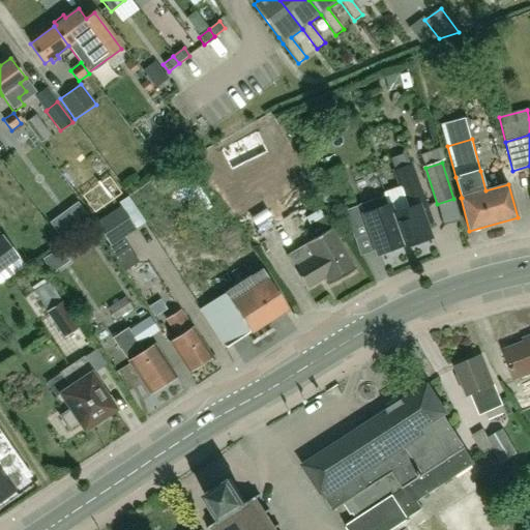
[(384,197),(403,246),(403,248),(431,239),(430,237),(419,208),(425,206),(410,165),(393,171),(400,189),(385,195),(384,194),(383,195),(384,197)]
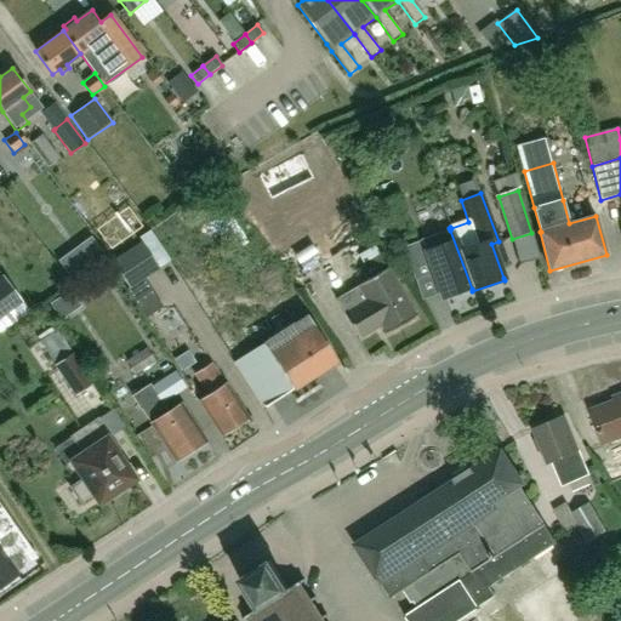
[(303,279),(348,251),(334,228),(289,256),(303,279)]
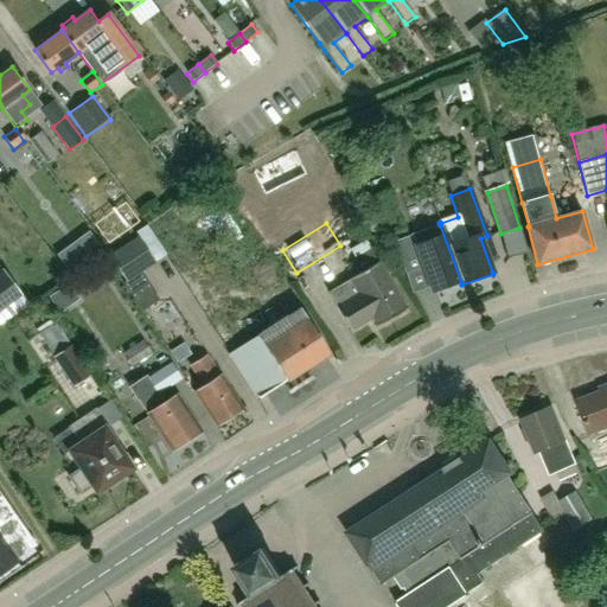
[(461,282),(440,225),(411,235),(432,292),(461,282)]
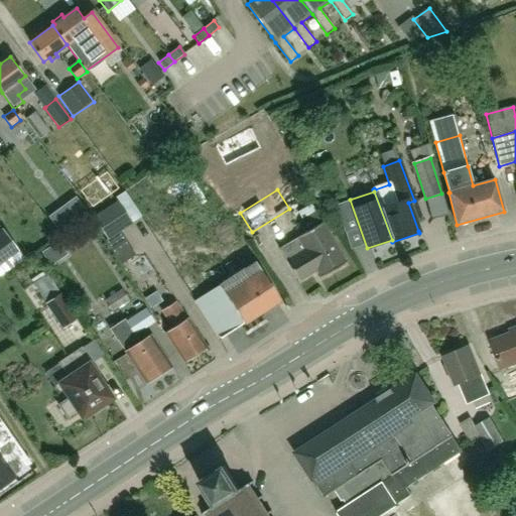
[(119,203),(94,220),(108,242),(133,225),(119,203)]
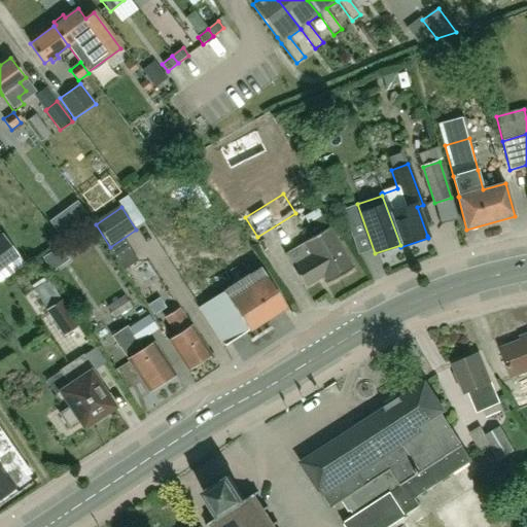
[(291,267),(305,287),(323,277),(327,284),(353,269),(329,227),(304,243),(311,255),(291,267)]
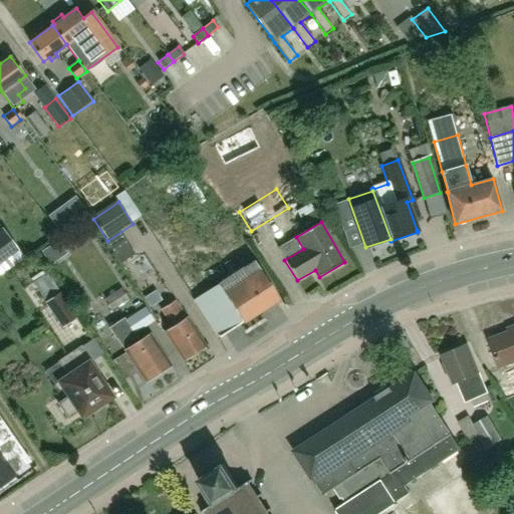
[(152,226),(141,231),(151,252),(161,247),(152,226)]
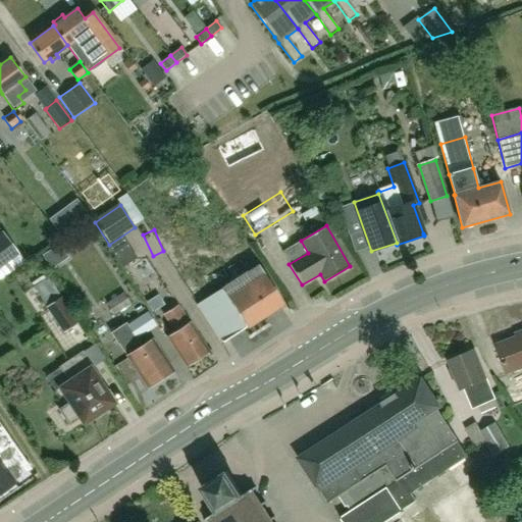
[(3,235),(0,237),(0,276),(22,262),(3,235)]
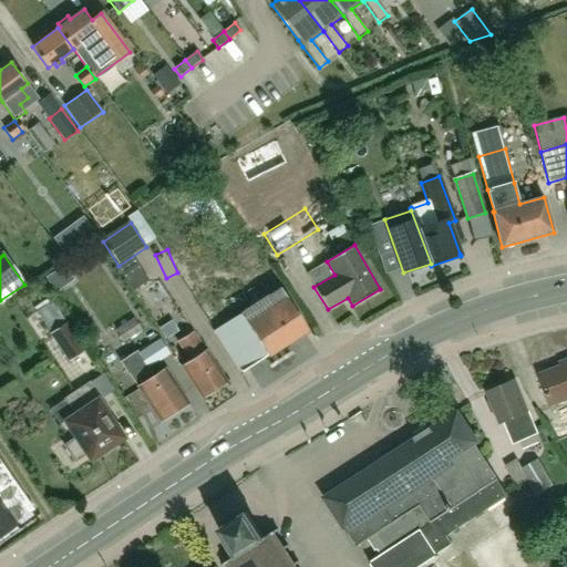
[(228,351),(241,372),(247,369),(267,356),(269,356),(288,343),(308,330),(280,288),(260,301),(241,313),(241,315),(216,331),(228,351)]
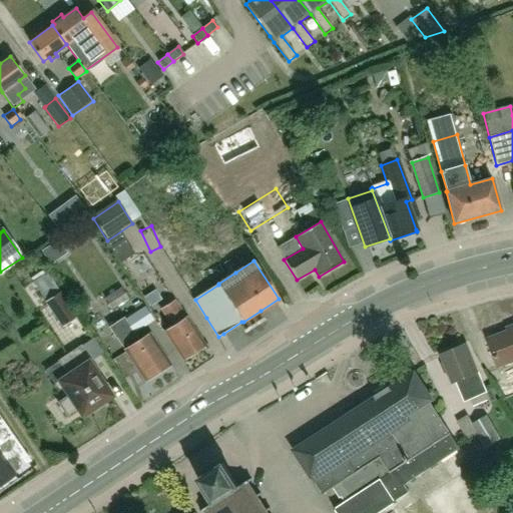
[(32,283),(46,303),(60,294),(46,274),(32,283)]
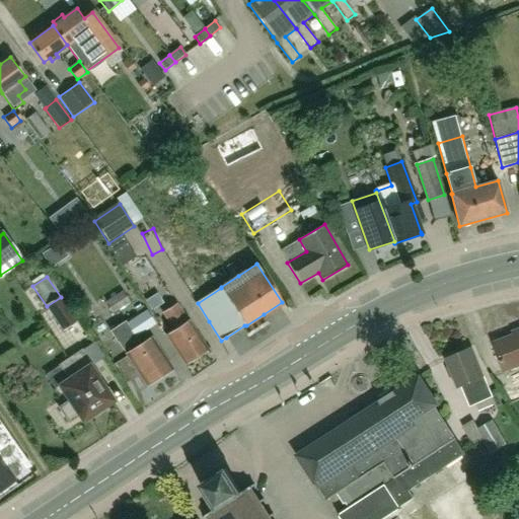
[(114,313),(130,302),(122,291),(105,302),(114,313)]
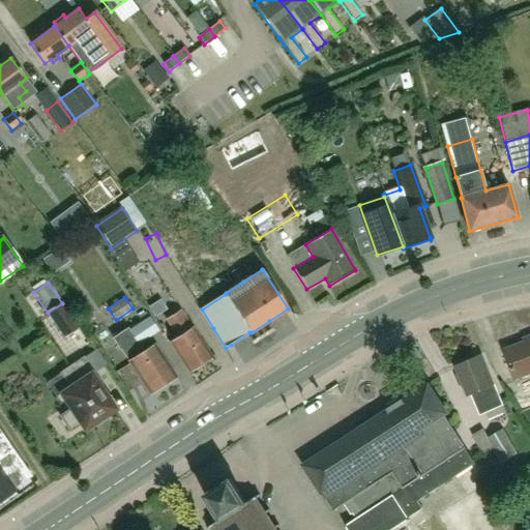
[(62,303),(48,313),(64,337),(79,328),(62,303)]
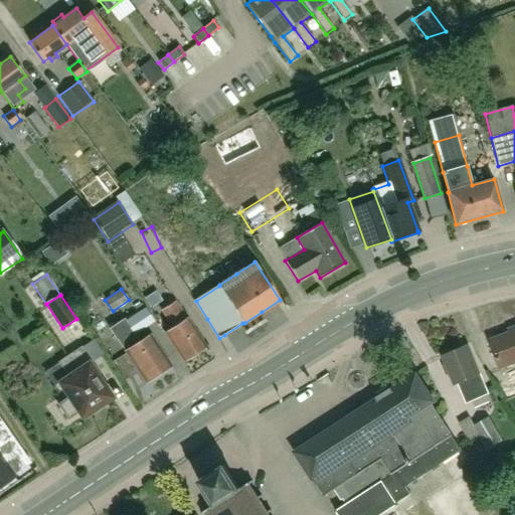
[(184,361),(206,347),(188,318),(186,319),(176,302),(162,311),(173,328),(166,332),(184,361)]
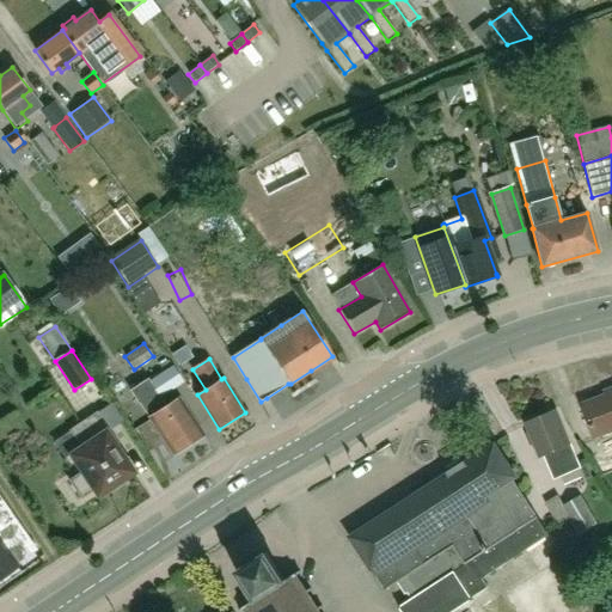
[(172,456),(203,435),(179,398),(165,408),(159,398),(183,384),(172,367),(148,383),(147,380),(130,392),(139,404),(148,418),(172,456)]
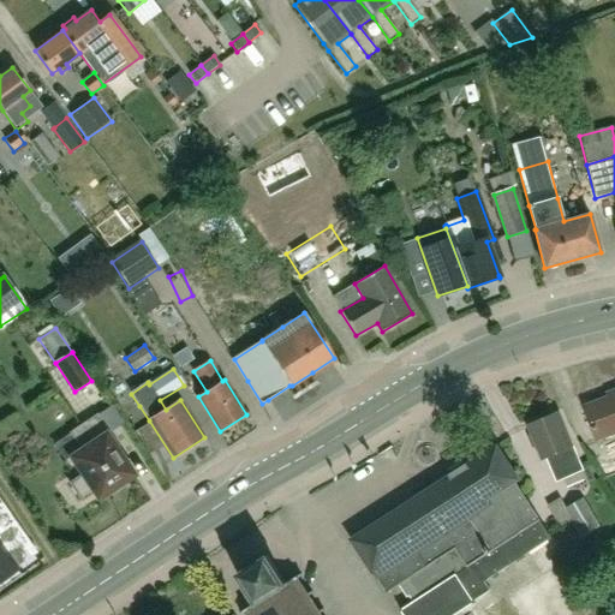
[(614,394),(585,406),(598,440),(614,433),(614,394)]
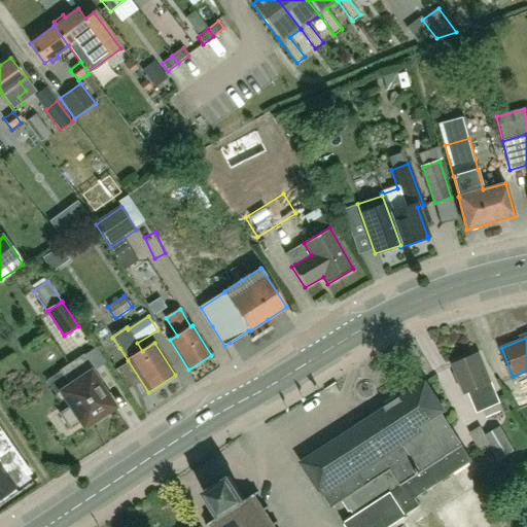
[(482,411),(499,403),(480,353),(452,364),(464,394),(473,390),(482,411)]
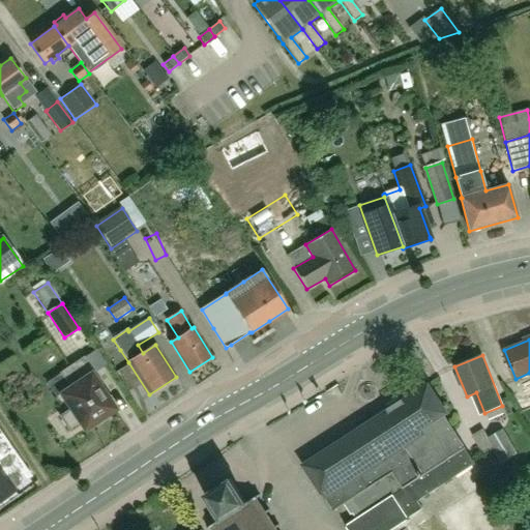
[(85,431),(115,410),(99,387),(102,385),(94,372),(93,373),(83,358),(61,374),(70,388),(60,394),(70,410),(60,417),(69,433),(81,424),(85,431)]
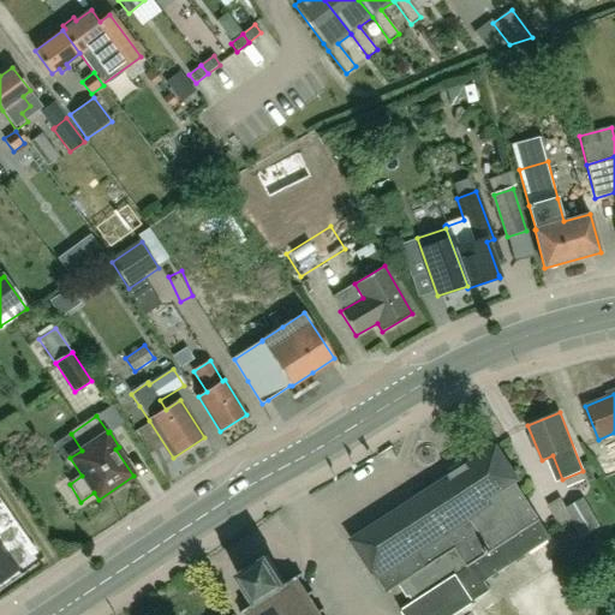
[(387,595),(401,585),(413,603),(402,610),(401,609),(400,610),(401,613),(402,614),(457,614),(473,604),(476,603),(475,602),(490,591),(484,583),(551,539),(541,521),(515,483),(519,481),(497,447),(469,466),(467,464),(459,469),(448,476),(451,478),(352,542),(374,574),(387,595)]
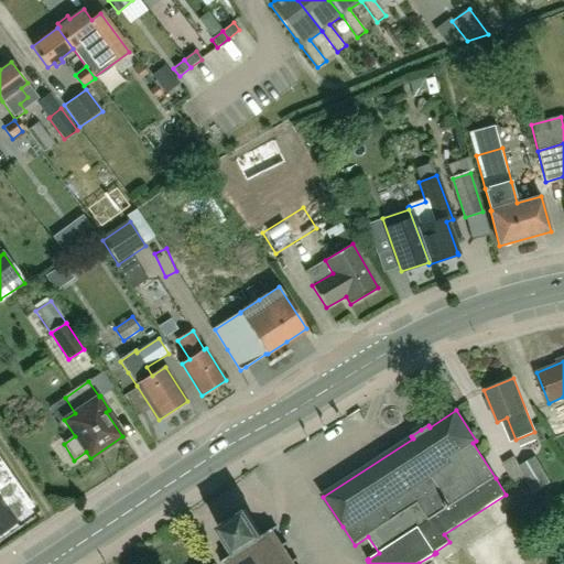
[(518,467),(514,461),(503,467),(514,486),(527,479),(534,494),(550,485),(534,457),(518,467)]
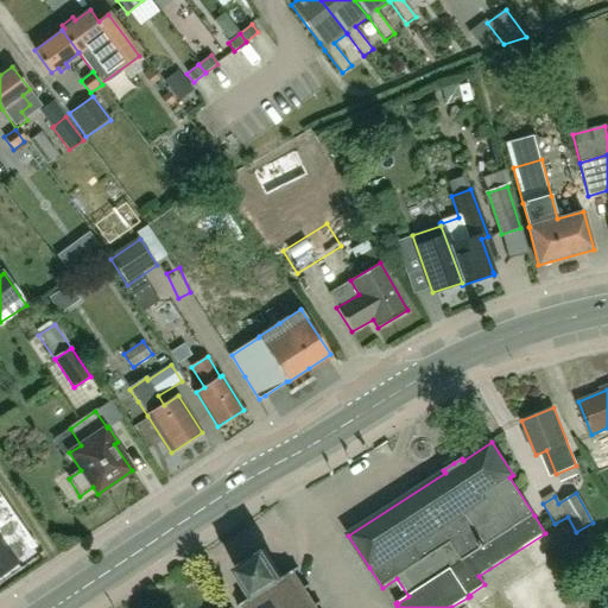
[(0,498),(0,574),(18,562),(17,562),(36,549),(0,498)]
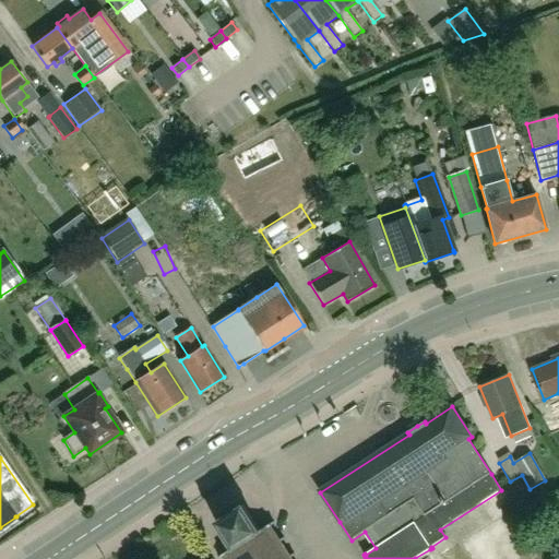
[(292,558),(270,524),(259,531),(242,504),(215,522),(232,548),(221,556),(223,558),(292,558)]
